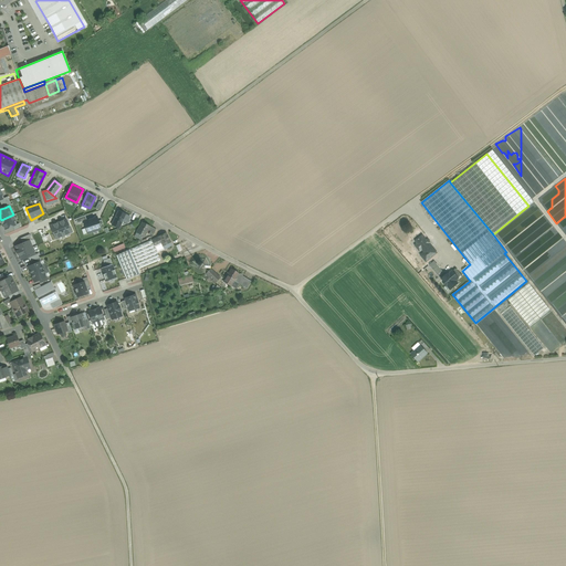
[(126,215),(118,211),(113,222),(121,226),(122,224),(123,222),(125,217),(126,215)]
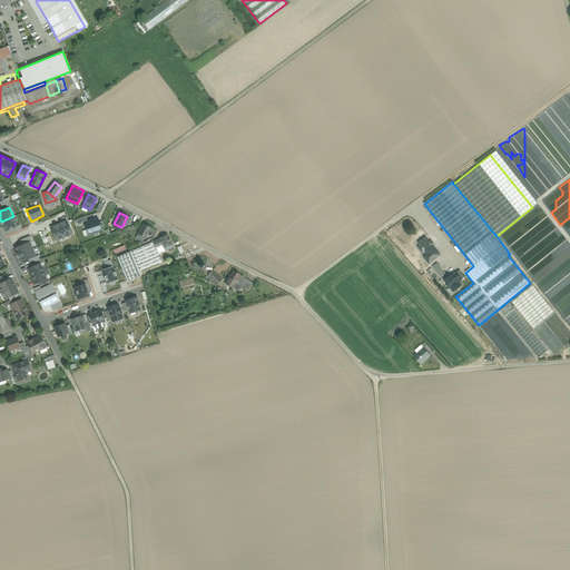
[(18,226),(13,216),(1,222),(5,232),(13,228),(18,226)]
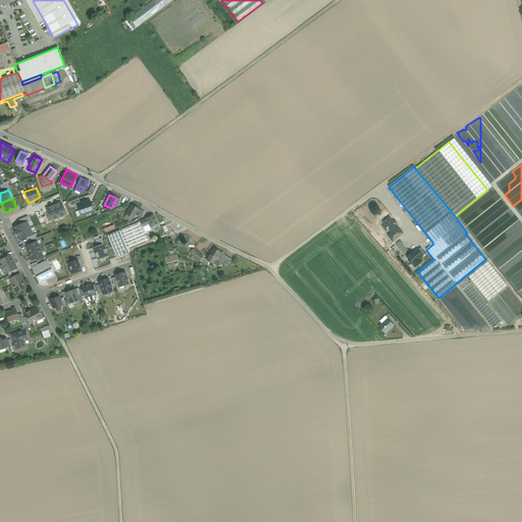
[(76,202),(81,215),(93,211),(89,198),(76,202)]
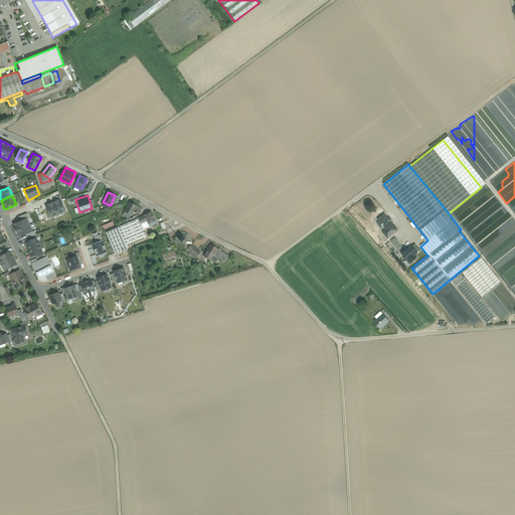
[(480,199),(459,215),(462,230),(465,235),(474,228),(477,244),(478,244),(482,249),(487,245),(488,247),(502,251),(501,254),(503,256),(505,254),(504,252),(505,249),(508,251),(508,252),(514,246),(514,243),(511,239),(514,232),(513,229),(512,228),(509,225),(513,222),(512,219),(508,220),(511,217),(510,210),(508,210),(497,196),(480,199)]
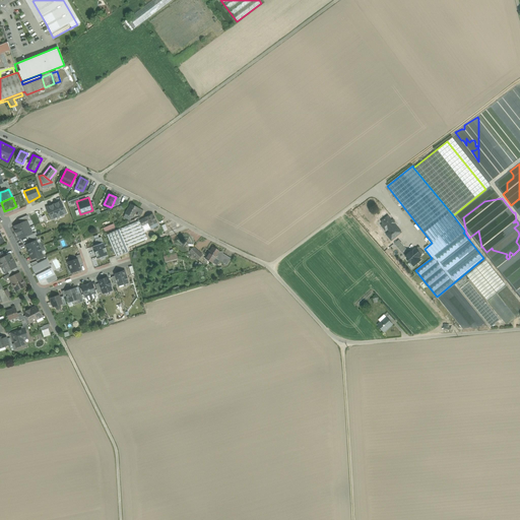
[(61,202),(54,204),(59,216),(66,213),(61,202)]
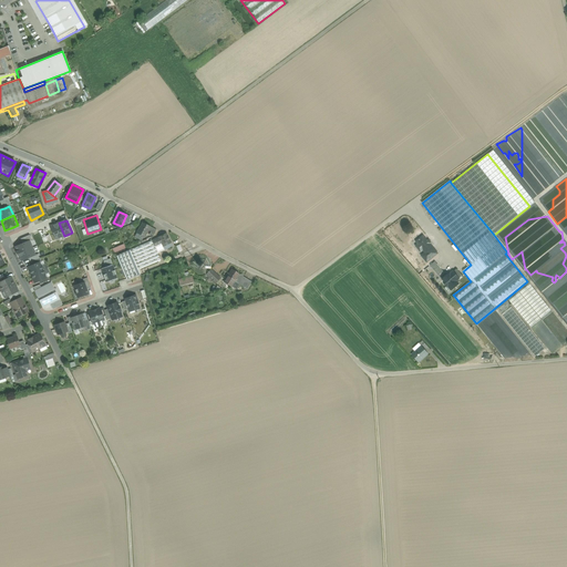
[(64,236),(59,223),(51,226),(57,239),(64,236)]
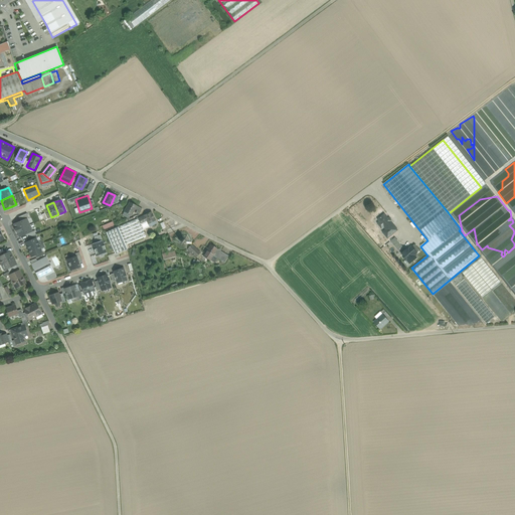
[(130,202),(127,208),(126,208),(124,211),(130,214),(132,215),(135,209),(137,206),(130,202)]
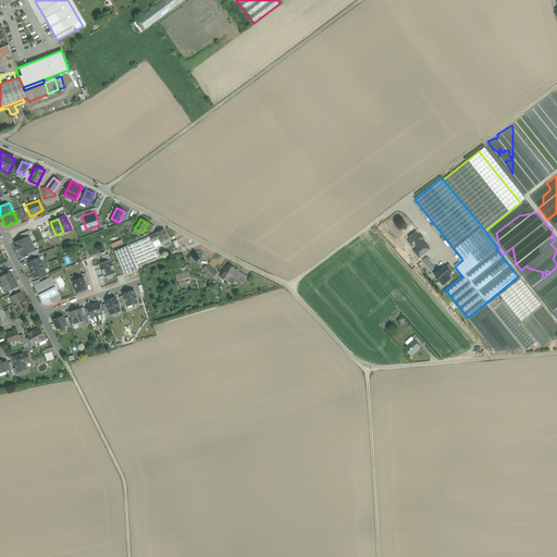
[(163,230),(149,236),(155,249),(169,242),(168,238),(163,230)]
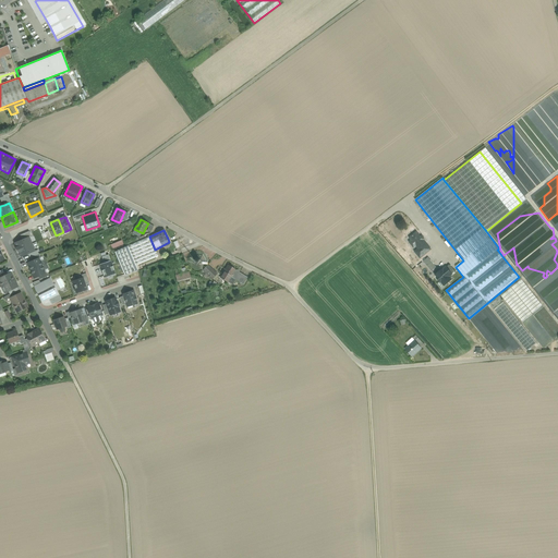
[(416,232),(410,238),(419,249),(425,243),(416,232)]
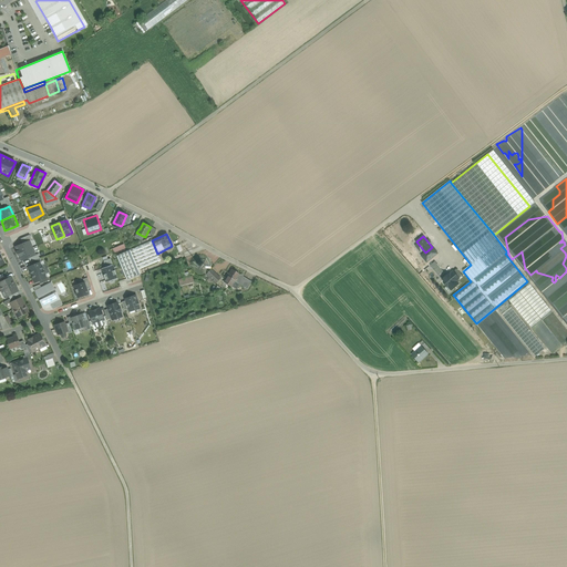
[(33,248),(30,240),(14,247),(18,255),(33,248)]
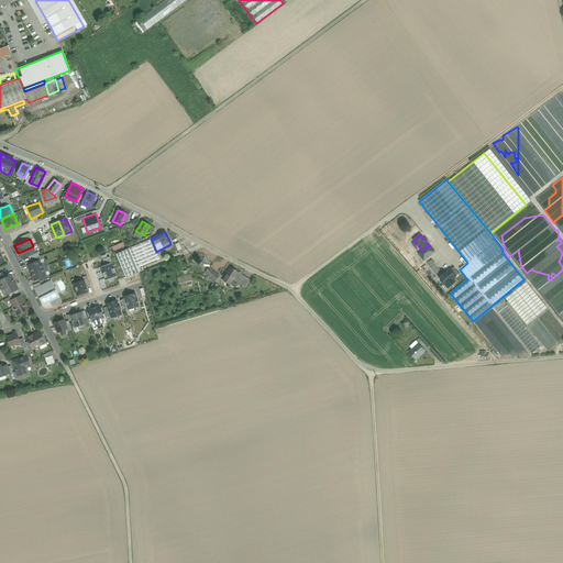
[(129,249),(138,268),(159,258),(156,252),(151,239),(129,249)]
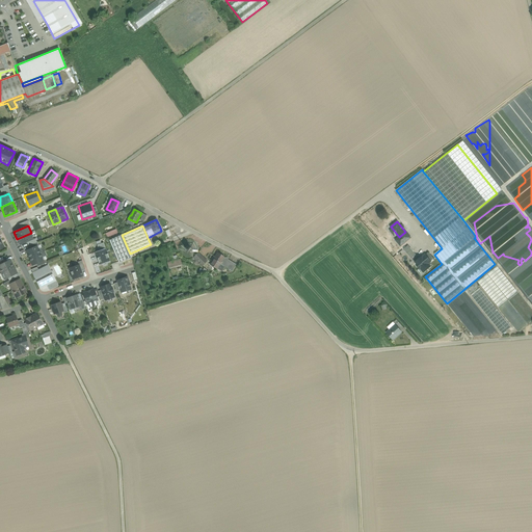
[(399,237),(396,240),(400,246),(401,245),(403,247),(406,244),(405,242),(410,238),(405,232),(399,237)]
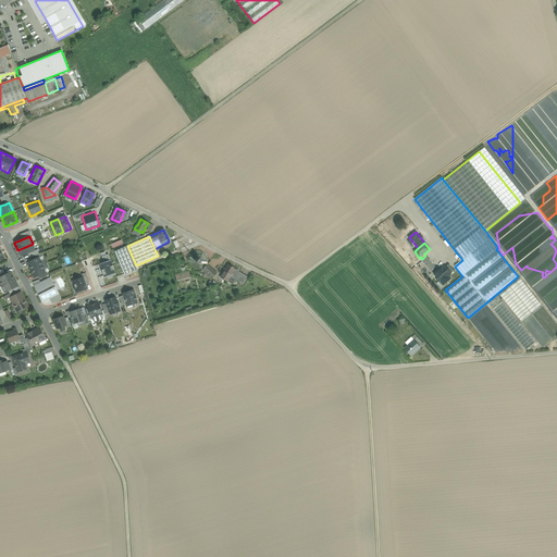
[(36,250),(33,244),(17,250),(20,257),(28,254),(36,250)]
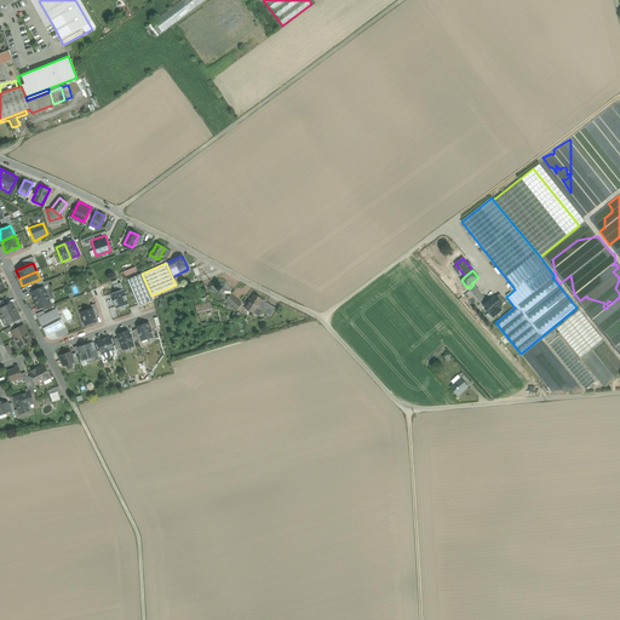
[(138,306),(154,300),(151,296),(142,274),(127,280),(138,306)]
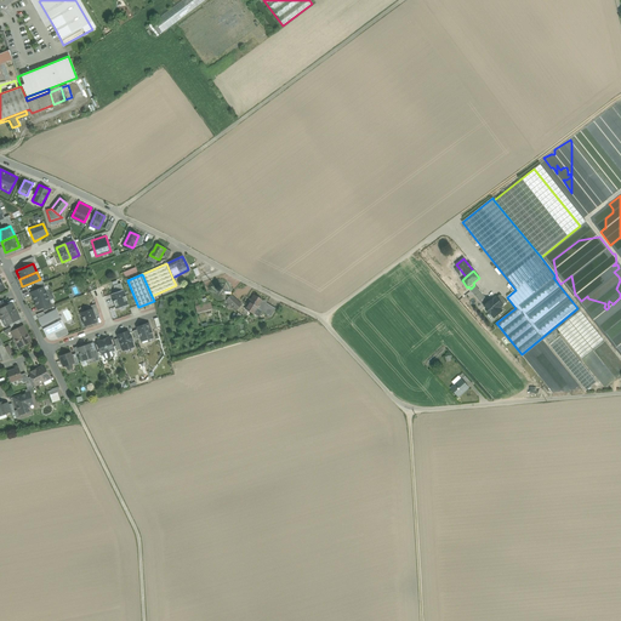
[(226,284),(222,288),(223,290),(223,294),(221,296),(226,300),(231,295),(231,291),(226,284)]
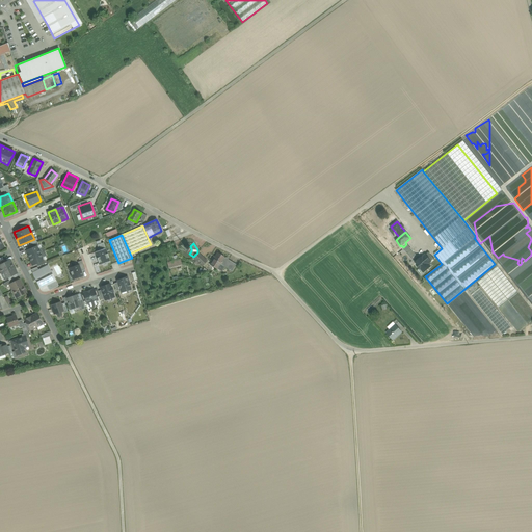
[(416,255),(408,245),(403,249),(411,259),(416,255)]
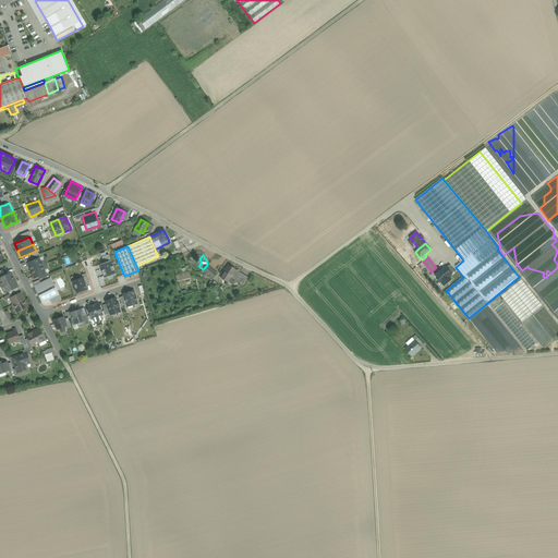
[(32,261),(26,263),(28,268),(29,267),(31,270),(47,264),(45,259),(44,261),(40,262),(38,258),(32,261)]
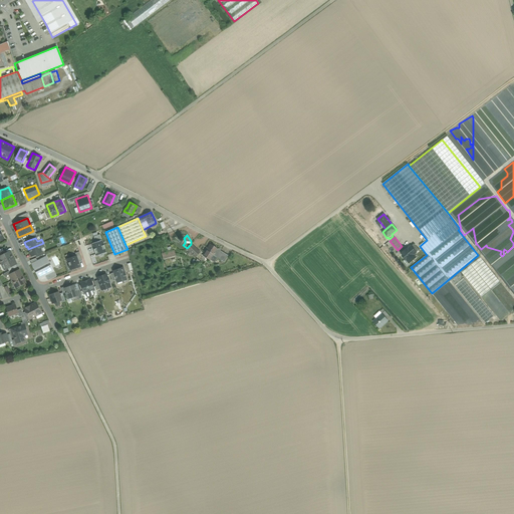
[(91,244),(96,256),(106,252),(102,240),(91,244)]
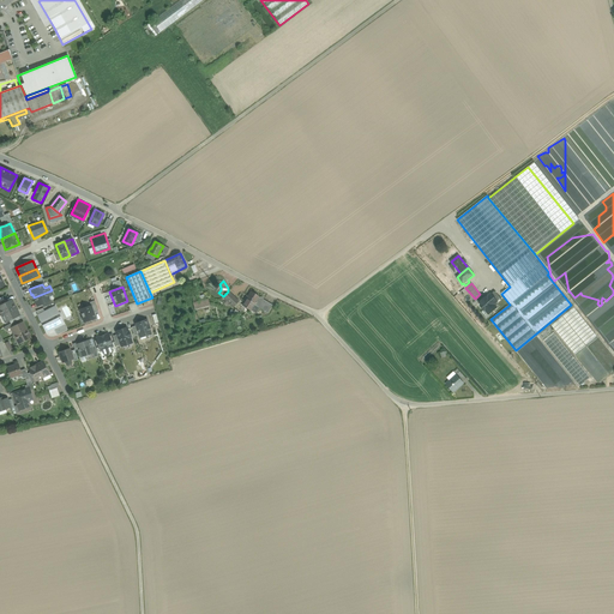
[(497,289),(485,299),(479,304),(489,318),(498,311),(497,311),(492,305),(493,305),(491,301),(500,294),(497,289)]
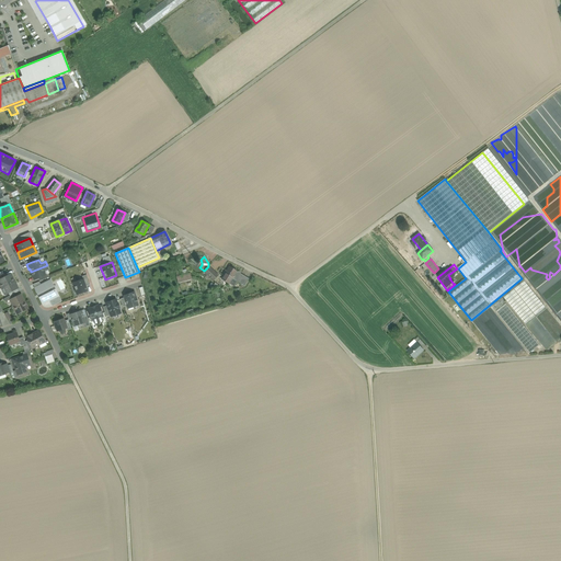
[(47,265),(31,272),(32,275),(31,276),(33,281),(38,278),(45,275),(44,272),(48,270),(47,265)]
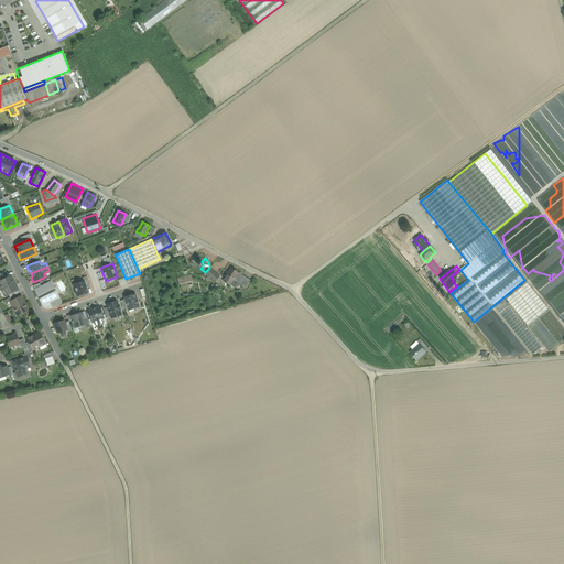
[(219,277),(209,268),(205,272),(204,273),(208,277),(214,283),(219,277)]
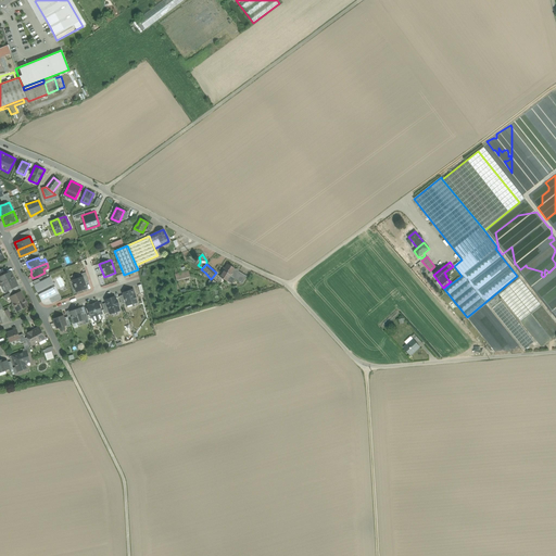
[(235,268),(227,264),(219,277),(231,283),(235,279),(231,277),(232,274),(231,274),(235,268)]
